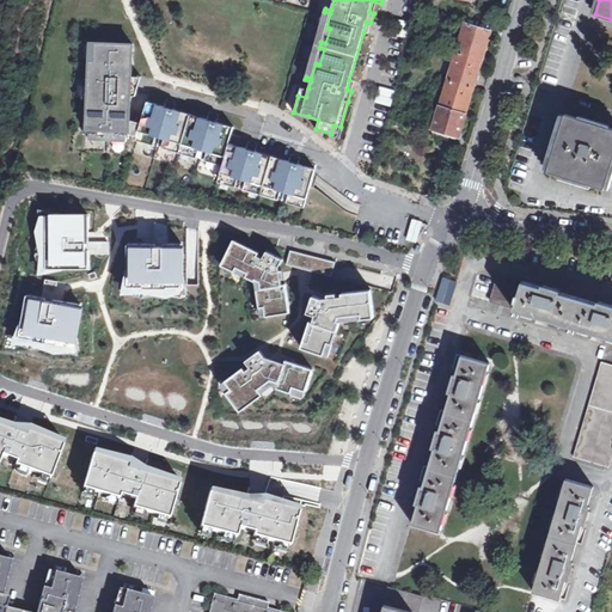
[(395,35),(409,40),(412,25),(398,20),(395,35)]
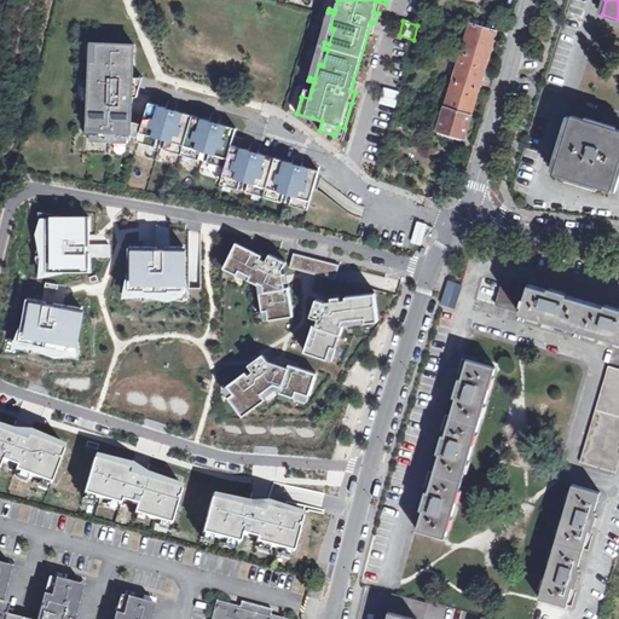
[(458,63),(453,81),(479,88),(479,86),(481,87),(484,79),(481,79),(496,32),(470,24),(462,51),(455,48),(451,61),(458,63)]
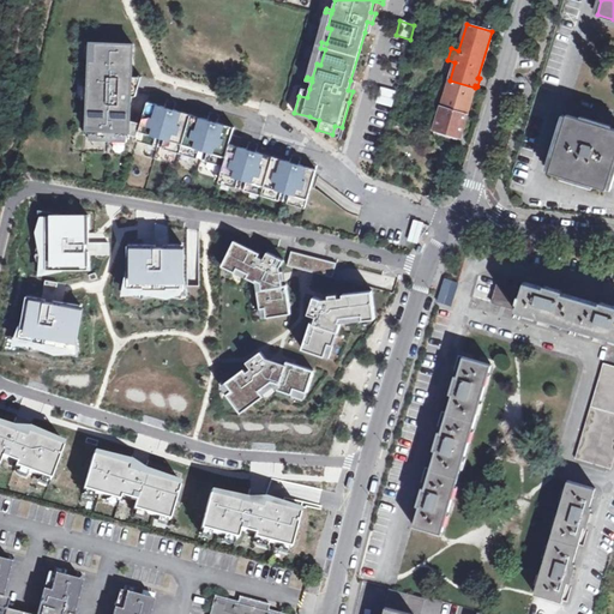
[(127,134),(130,134),(131,122),(132,96),(137,96),(138,91),(132,91),(132,77),(134,44),(97,43),(96,61),(91,61),(90,84),(89,133),(91,133),(100,133),(101,137),(118,138),(118,134),(127,134)]
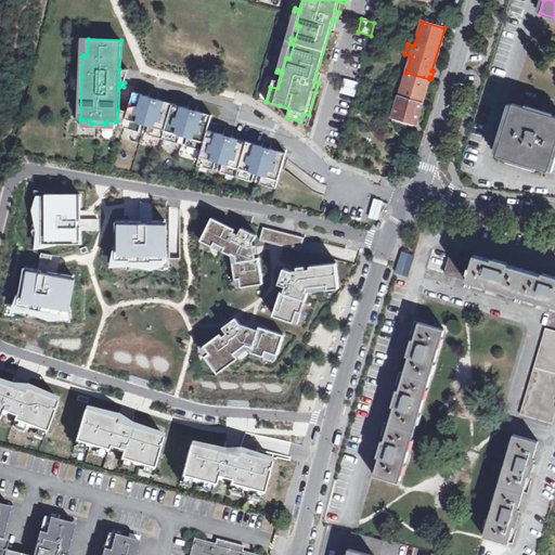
[(128,69),(119,69),(119,82),(125,82),(128,69)]
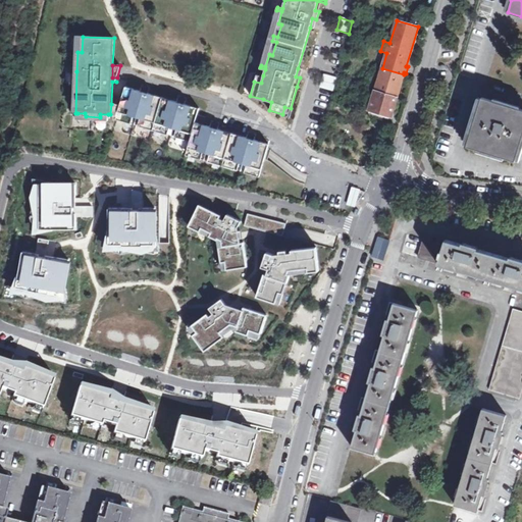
[(389,119),(404,74),(382,68),(381,70),(377,69),(374,82),(377,83),(368,113),(389,119)]
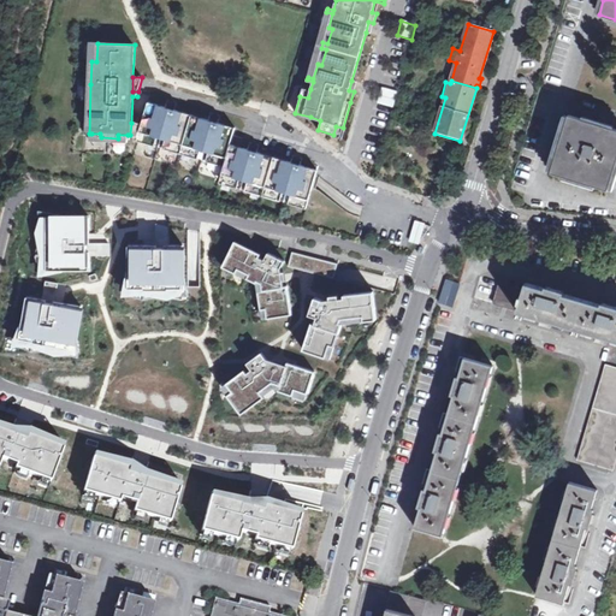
[(300,96),(308,98),(311,89),(303,87),(300,96)]
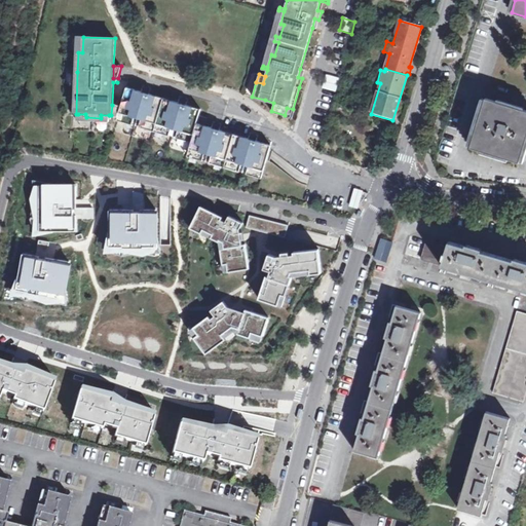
[(326,75),(323,87),(335,91),(339,79),(326,75)]
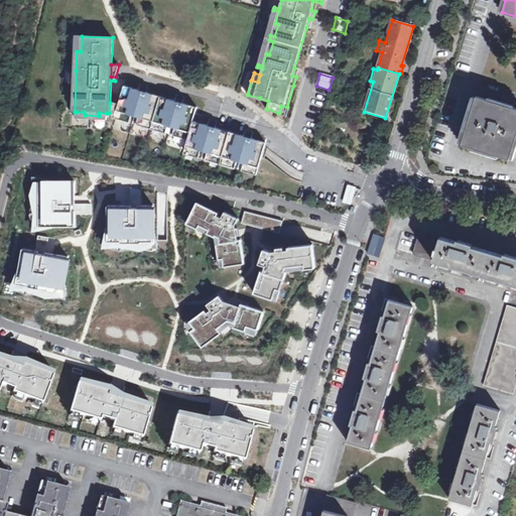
[(248,165),(247,168),(258,171),(264,152),(266,142),(252,138),(248,152),(241,150),(245,136),(216,127),(212,142),(205,140),(209,125),(202,124),(194,121),(196,113),(198,107),(182,102),(178,117),(171,115),(175,100),(146,92),(142,106),(135,104),(139,90),(124,85),(118,103),(115,115),(125,117),(126,113),(141,117),(140,122),(161,128),(162,123),(177,128),(176,132),(188,136),(188,139),(185,149),(197,153),(198,149),(213,153),(211,157),(233,163),(234,160),(249,164),(248,165)]
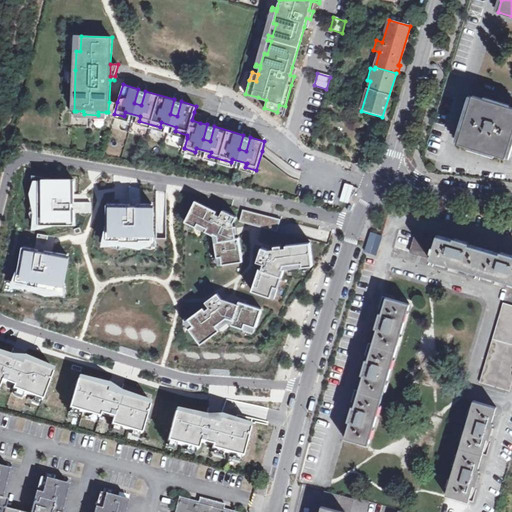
[(511,135),(511,107),(473,95),(458,143),(505,158),(511,135)]
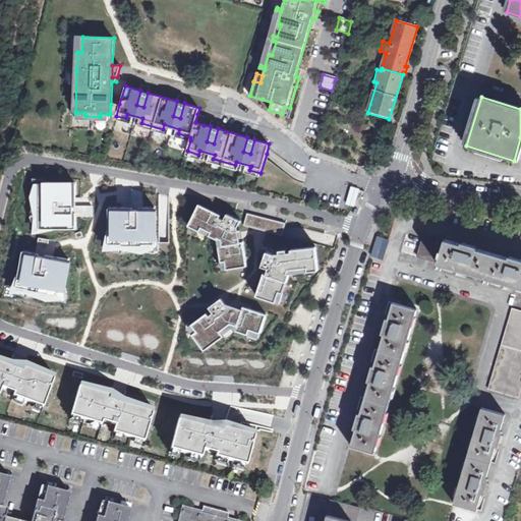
[(110,114),(116,116),(119,104),(111,104),(110,114)]
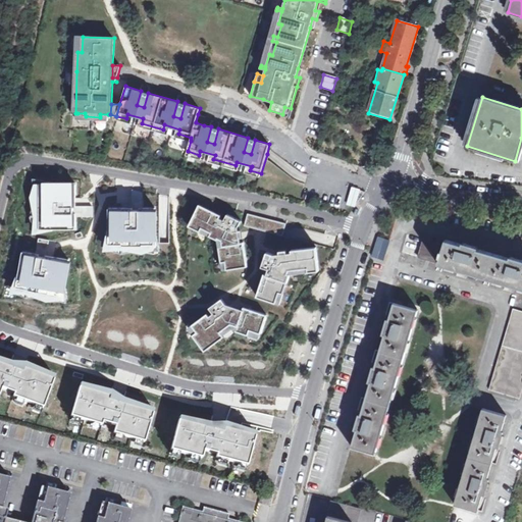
[(284,107),(282,114),(281,115),(290,117),(292,109),(291,108),(284,107)]
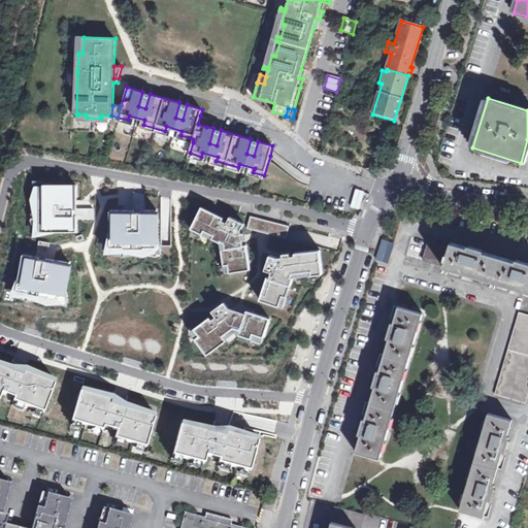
[(117,121),(193,142),(193,139),(180,135),(182,131),(166,126),(165,131),(143,125),(144,120),(129,116),(128,120),(118,118),(117,121)]
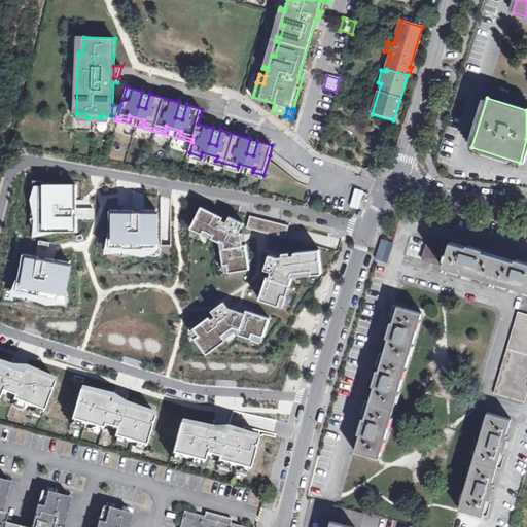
[(198,124),(206,127),(208,118),(200,115),(198,124)]
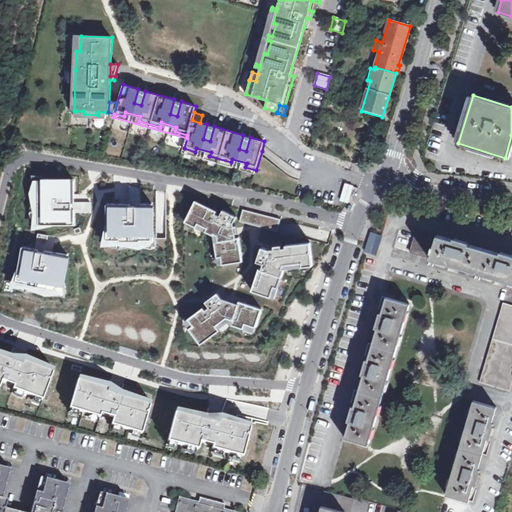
[(255,173),(256,170),(245,167),(246,164),(247,163),(232,159),(231,162),(209,156),(211,152),(196,148),(195,152),(184,148),(182,152),(255,173)]
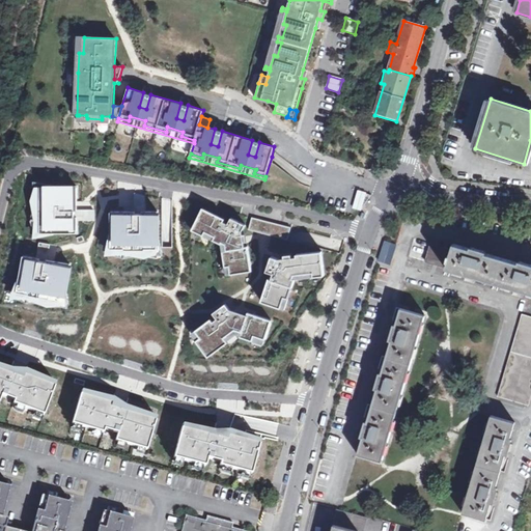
[(75,202),(75,200),(75,185),(43,186),(44,229),(75,228),(75,220),(75,210),(75,202)]
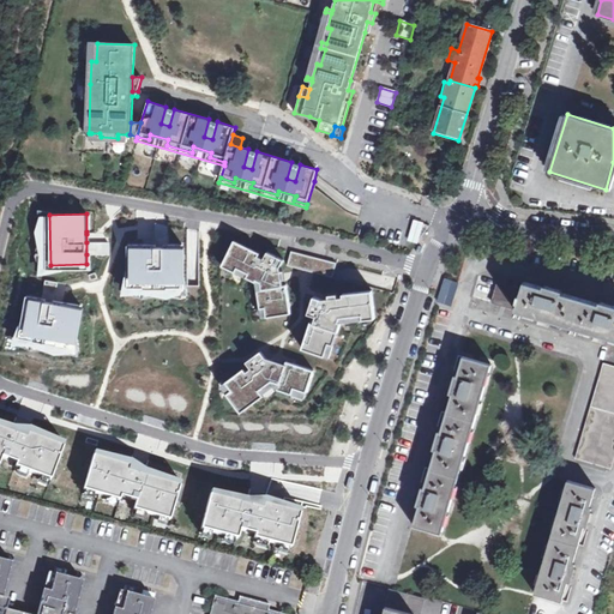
[(408,241),(415,244),(421,224),(413,222),(408,241)]
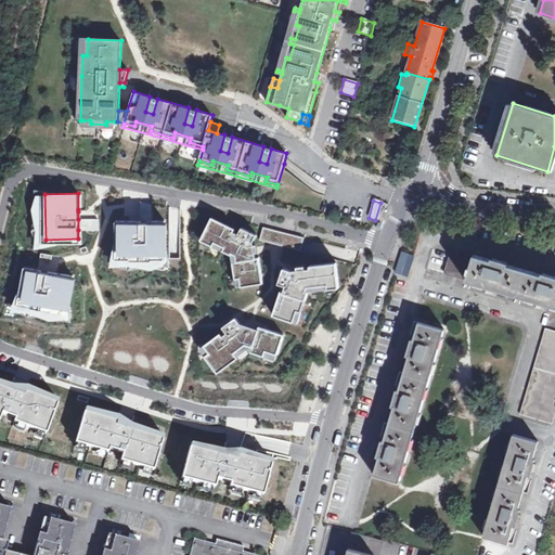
[(139,220),(150,220),(149,204),(139,202),(139,220)]
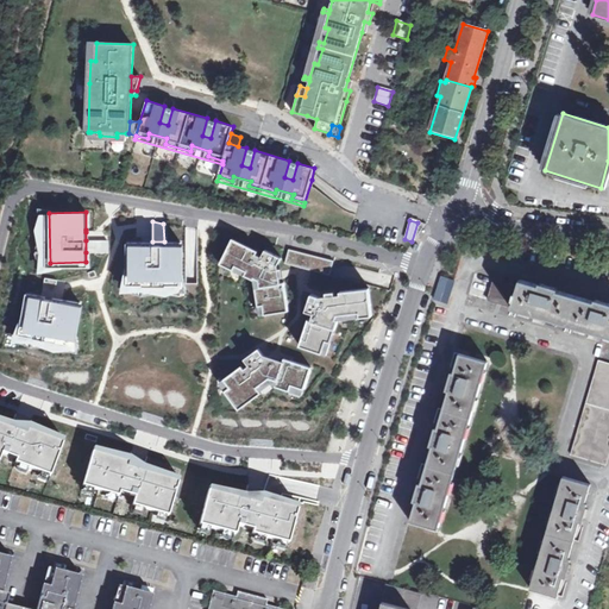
[(106,239),(86,240),(86,252),(93,251),(94,251),(106,251),(106,239)]
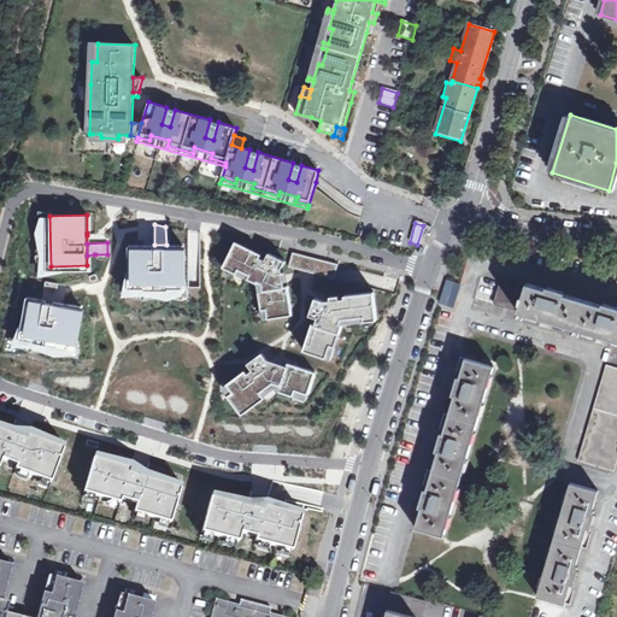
[(142,245),(141,245),(130,245),(130,282),(184,281),(184,276),(183,245),(166,245),(154,245),(142,245)]
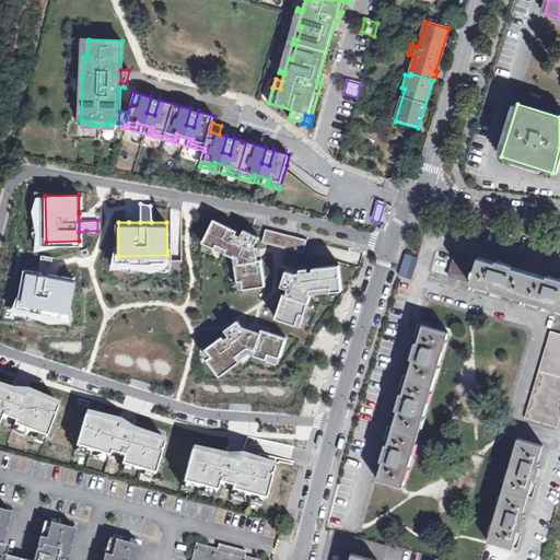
[(237,232),(221,223),(209,248),(221,255),(223,251),(233,255),(231,259),(240,264),(240,261),(244,264),(245,270),(241,271),(243,288),(247,287),(248,295),(266,293),(261,260),(258,261),(257,256),(260,256),(259,248),(256,248),(256,245),(259,237),(244,231),(241,237),(236,235),(237,232)]
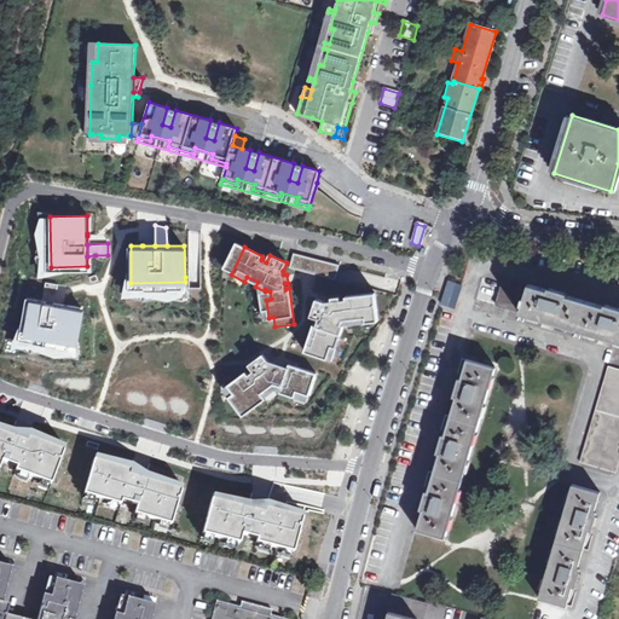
[(339,266),(294,254),(290,268),(335,281),(339,266)]
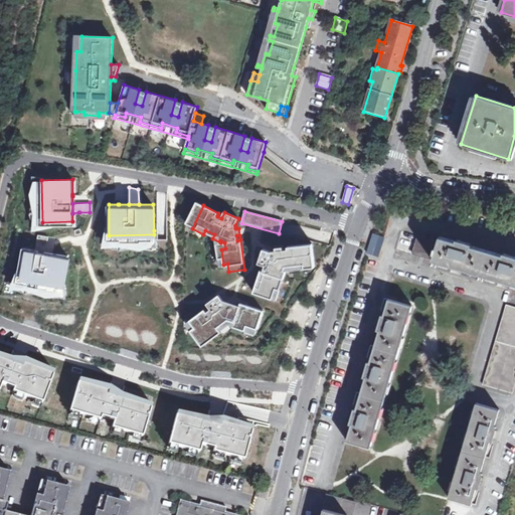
[(45,251),(47,236),(37,234),(35,249),(45,251)]
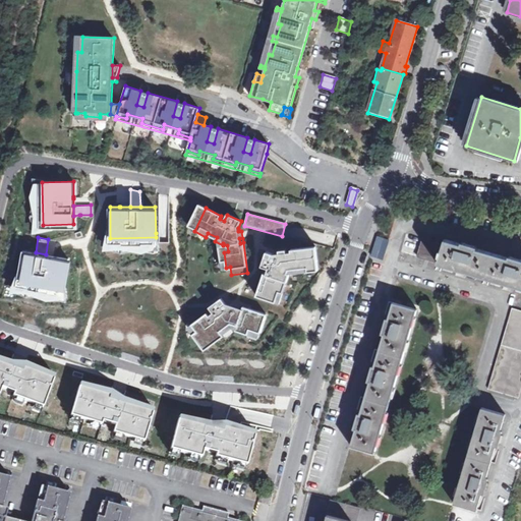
[(385,246),(386,238),(378,237),(377,245),(385,246)]
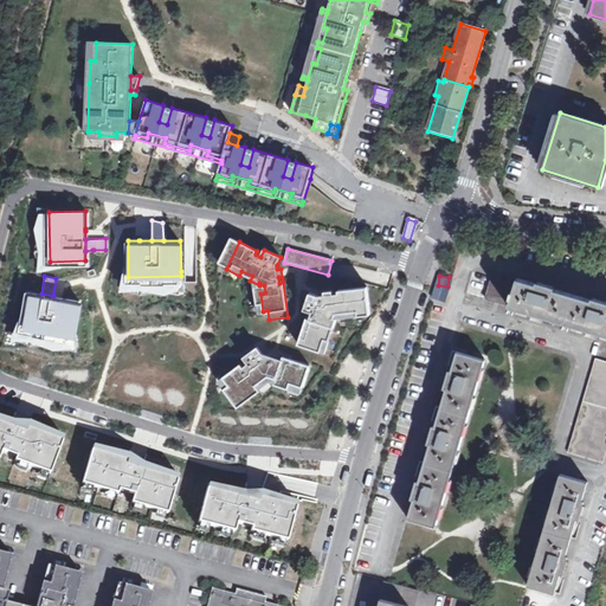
[(605,305),(519,282),(517,287),(492,279),(487,301),(605,335),(605,305)]
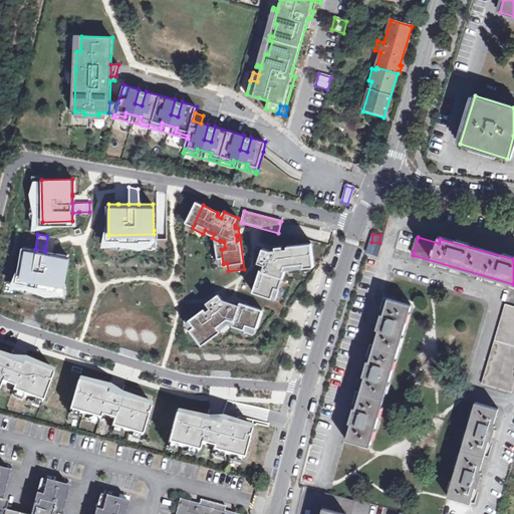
[(283,276),(286,268),(285,267),(286,264),(304,262),(304,266),(314,265),(311,244),(287,247),(287,249),(283,250),(282,247),(275,248),(275,250),(269,251),(263,249),(258,263),(264,265),(262,272),(260,271),(254,290),(272,296),(275,285),(279,287),(283,276)]
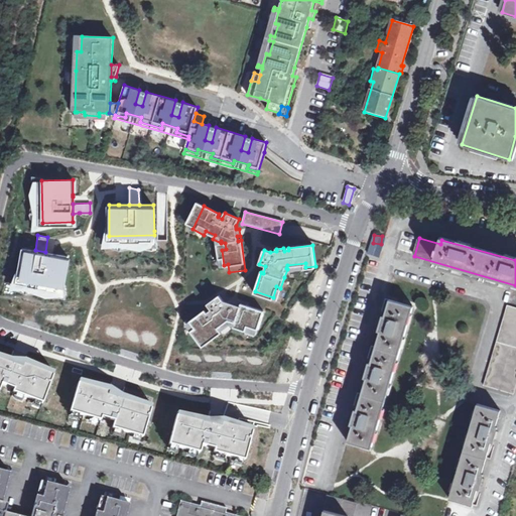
[(100,254),(100,246),(76,246),(76,255),(100,254)]
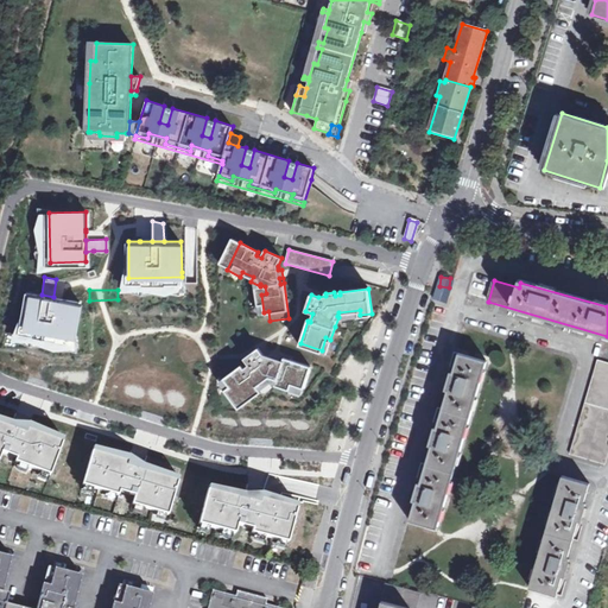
[(82,302),(62,298),(54,297),(42,295),(31,293),(26,328),(77,336),(81,310),(82,302)]
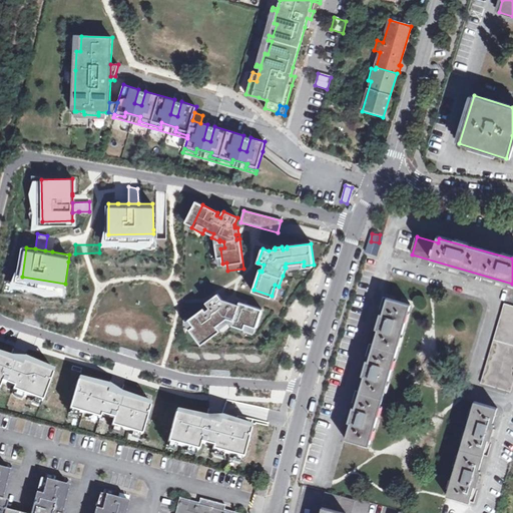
[(255,327),(263,308),(239,301),(238,303),(235,302),(236,300),(228,297),(227,300),(222,298),(217,293),(205,302),(209,308),(206,310),(203,308),(188,319),(193,325),(189,329),(200,344),(220,330),(217,325),(227,318),(234,320),(231,324),(243,329),(245,324),(255,327)]
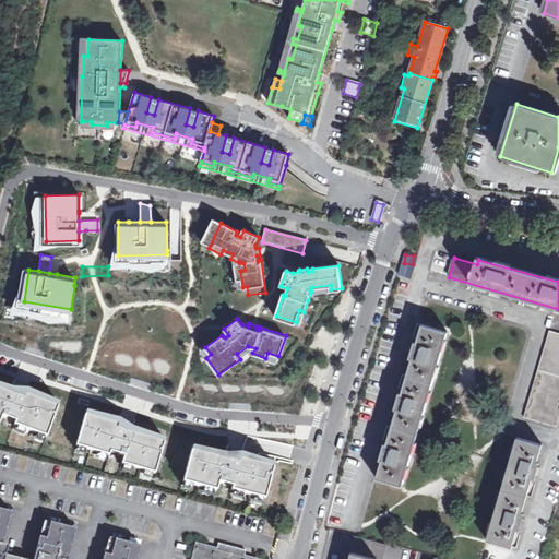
[(447,332),(420,324),(416,342),(414,342),(413,348),(409,358),(412,358),(401,394),(400,393),(395,408),(396,409),(387,445),(384,444),(380,459),(382,461),(377,477),(402,486),(447,332)]
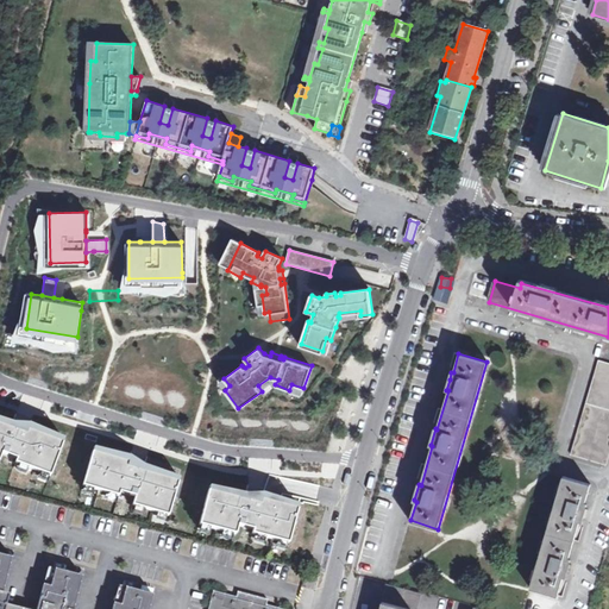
[(608,364),(601,363),(573,457),(606,466),(608,457),(608,364)]
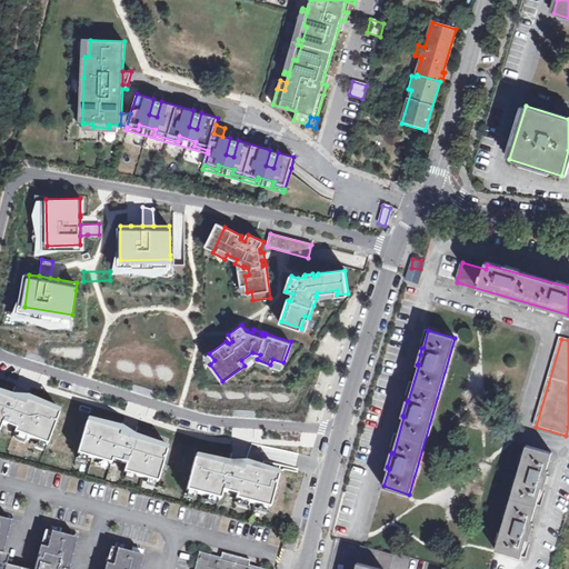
[(0,438),(60,456),(72,407),(37,399),(26,403),(0,396),(0,438)]
